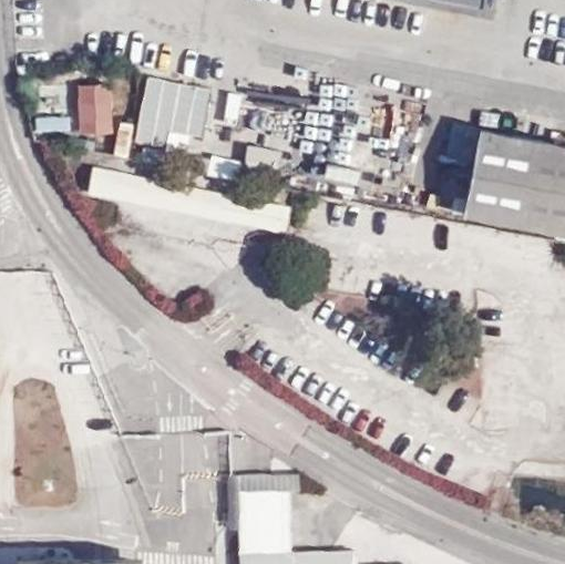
[(212,94),(147,80),(134,144),(165,152),(168,135),(201,142),(212,94)]
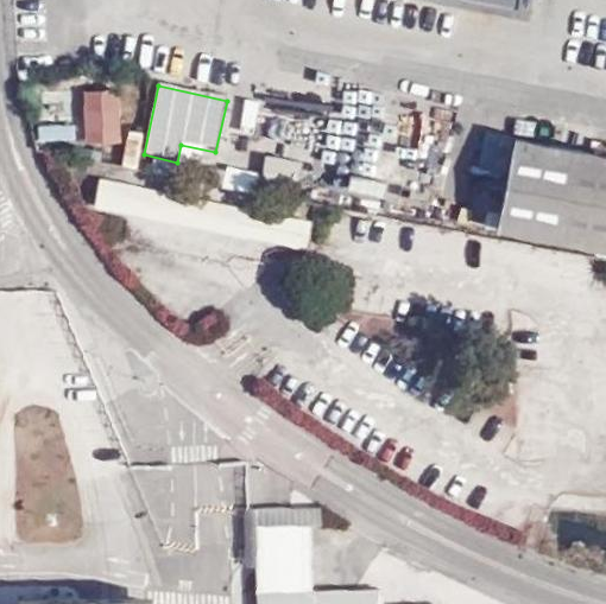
[(82,94),(83,142),(120,142),(118,94),(82,94)]
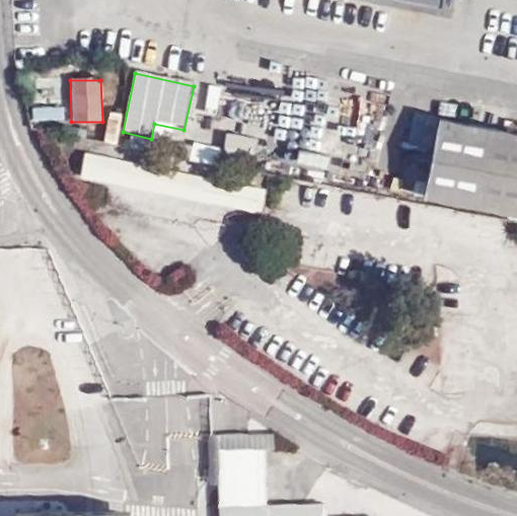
[(61,104),(40,104),(40,118),(61,118),(61,104)]
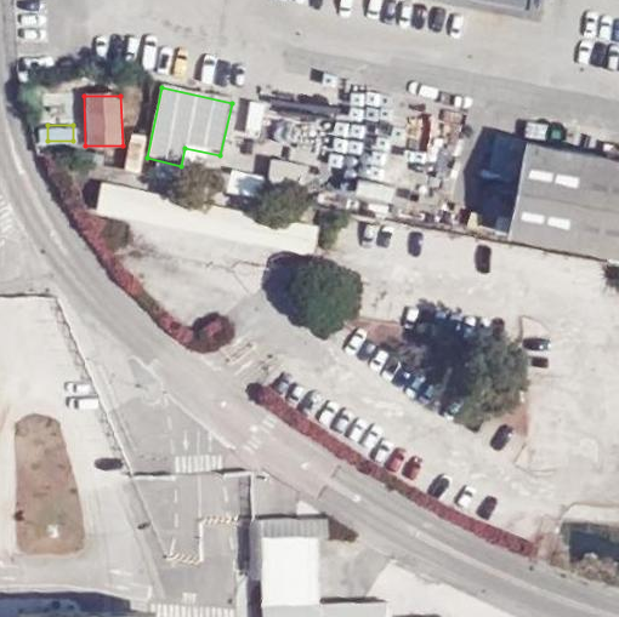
[(507,232),(618,253),(618,156),(526,138),(507,232)]
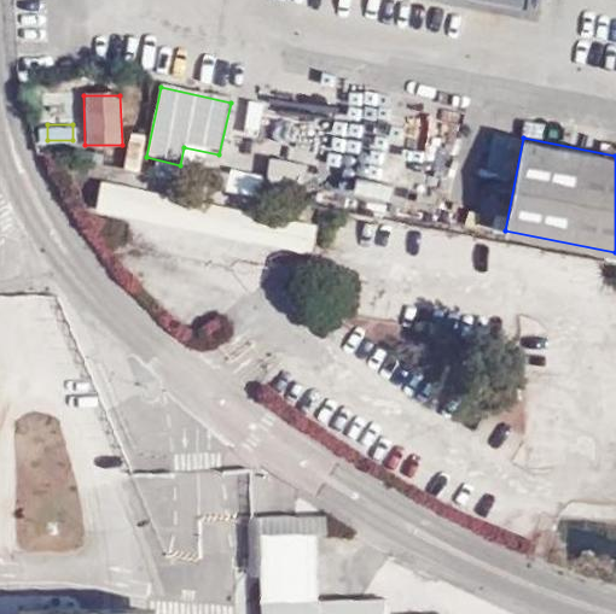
[(228,193),(265,200),(268,176),(233,169),(228,193)]
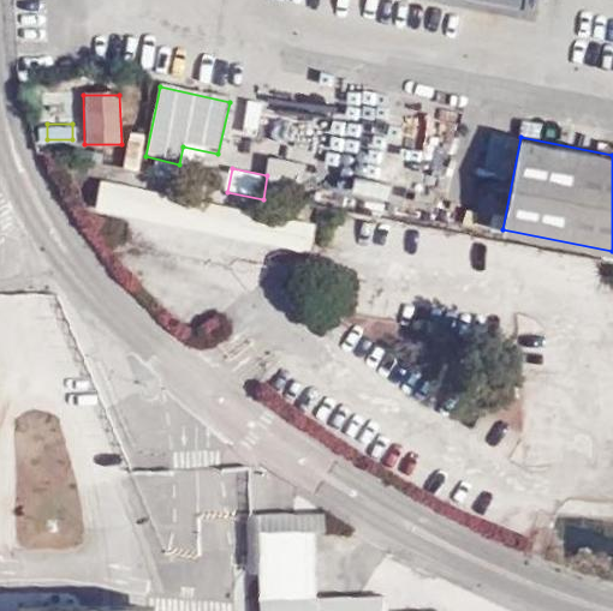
[(311,222),(102,181),(96,210),(305,252),(311,222)]
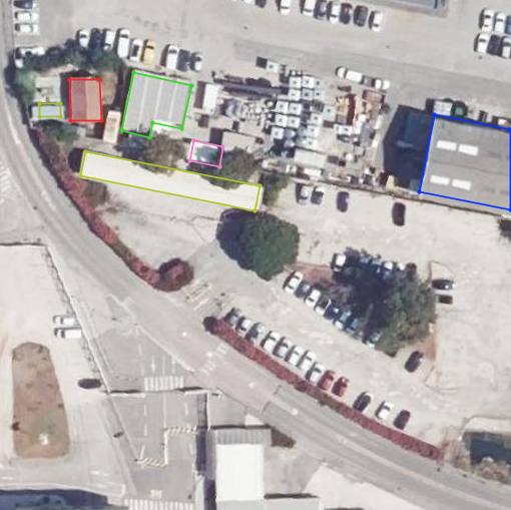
[(317,509),(318,502),(259,502),(259,447),(214,446),(215,509),(317,509)]
